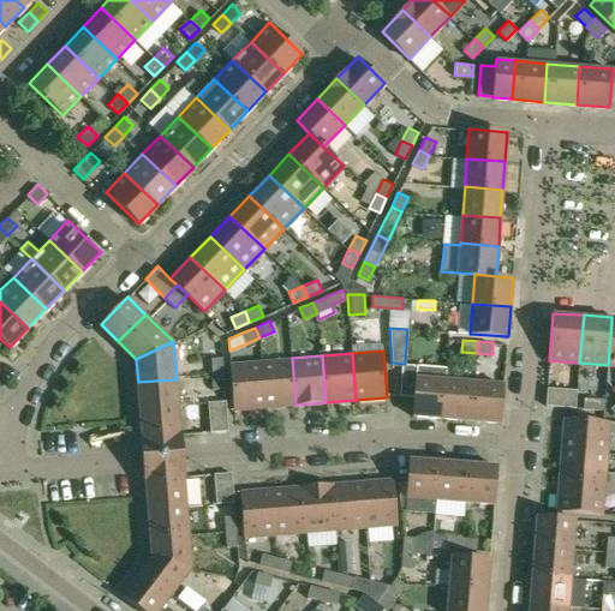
[(222,357),(212,357),(204,358),(206,372),(224,371),(222,357)]
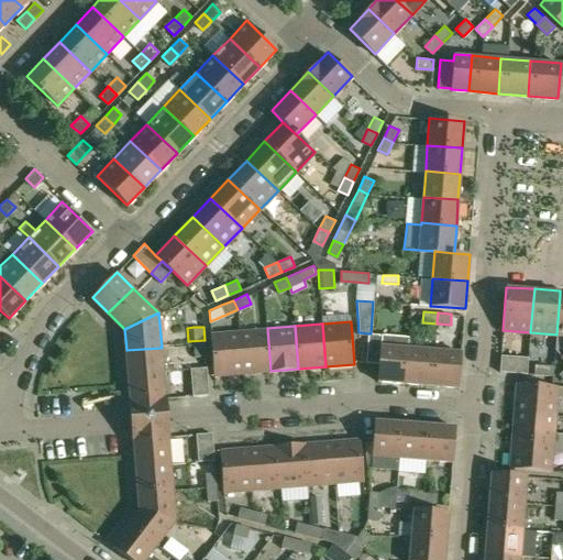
[(267,328),(240,330),(243,372),(271,371),(267,328)]
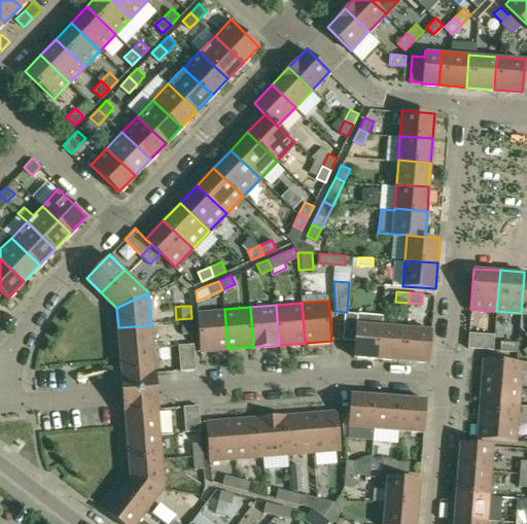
[(198,311),(201,351),(227,348),(224,309),(198,311)]
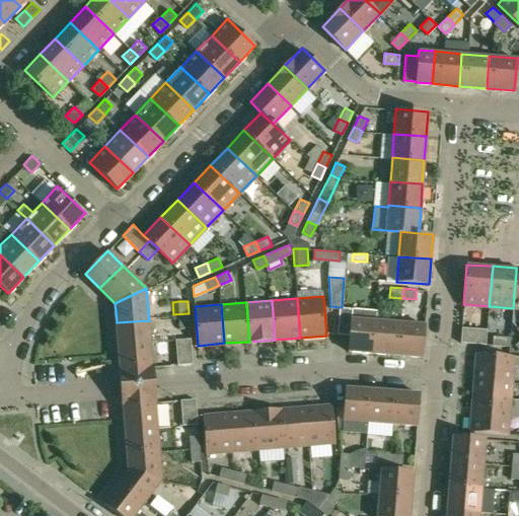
[(338,333),(350,334),(351,318),(352,307),(342,307),(340,307),(338,333)]
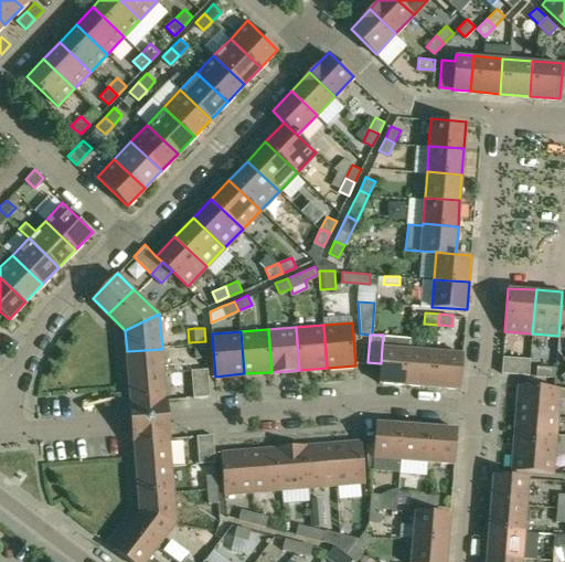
[(190,357),(206,356),(205,341),(189,342),(190,357)]
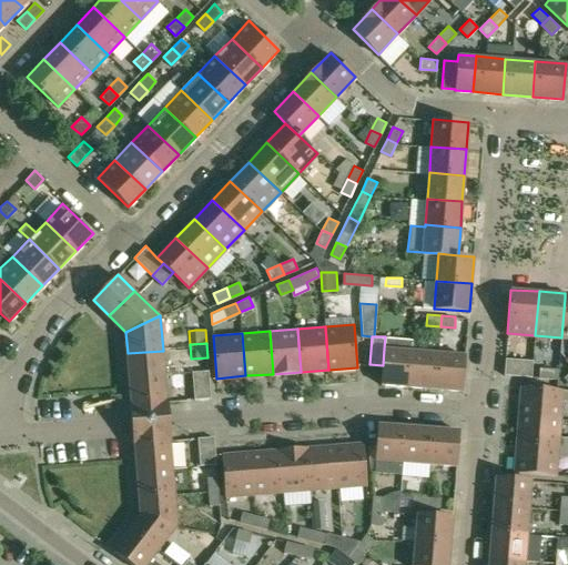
[(412,351),(384,349),(383,365),(382,383),(409,385),(412,351)]
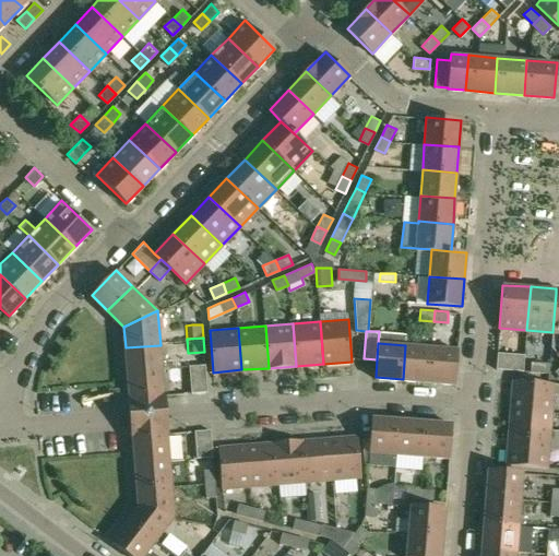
[(126,347),(126,353),(127,373),(162,370),(161,345),(126,347)]
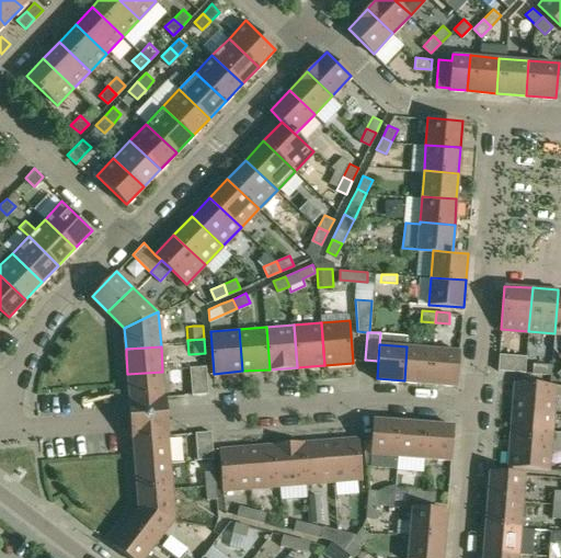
[(430,383),(433,349),(407,346),(404,380),(430,383)]
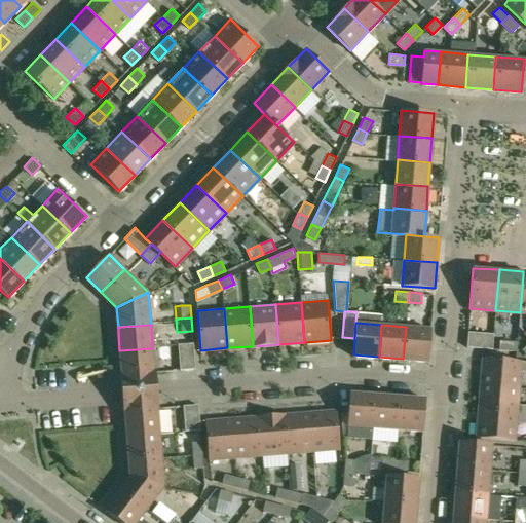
[(431,329),(406,327),(403,359),(428,361),(431,329)]
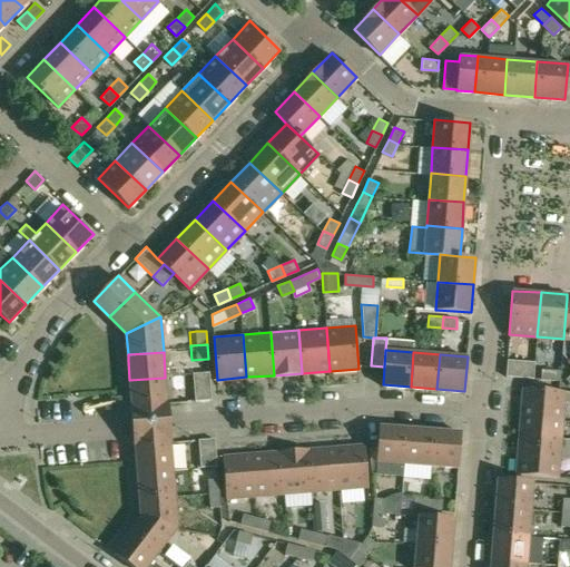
[(533,378),(534,361),(508,359),(507,375),(533,378)]
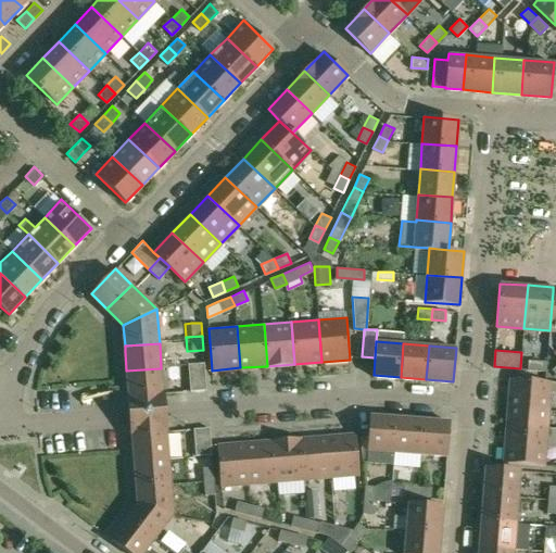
[(527,368),(546,369),(547,360),(528,359),(527,368)]
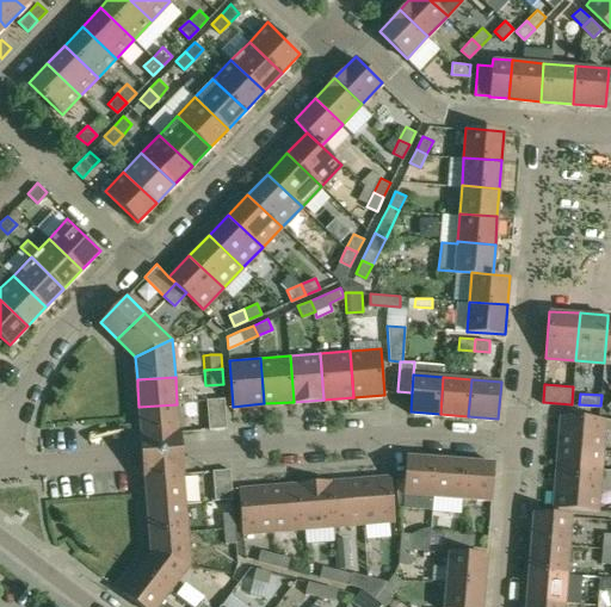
[(227,425),(226,410),(224,395),(207,396),(209,426),(227,425)]
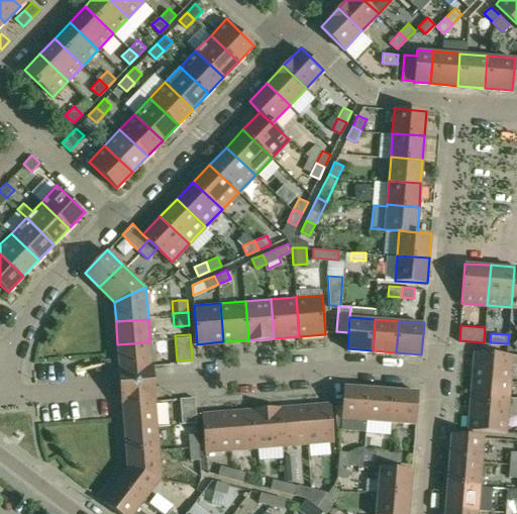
[(117,344),(118,349),(119,365),(151,363),(149,342),(117,344)]
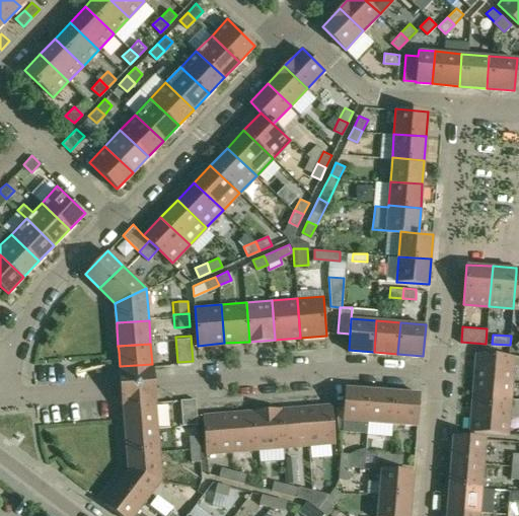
[(518,355),(475,353),(473,379),(513,382),(514,366),(518,365),(518,355)]
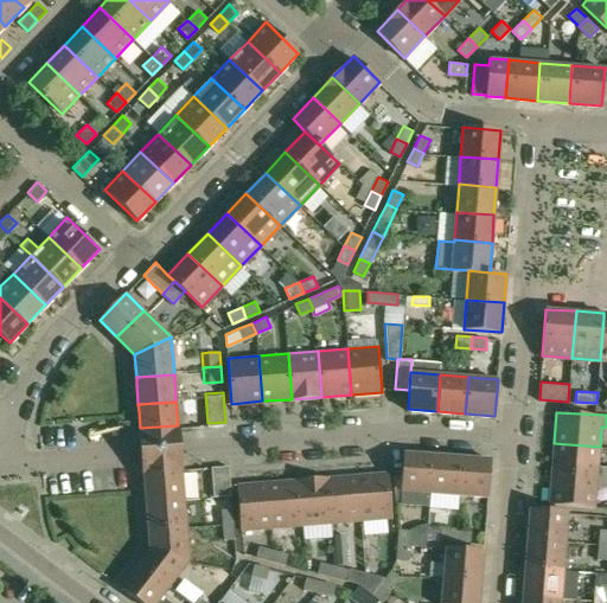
[(180,438),(179,425),(178,425),(140,428),(140,429),(139,429),(140,442),(180,438)]
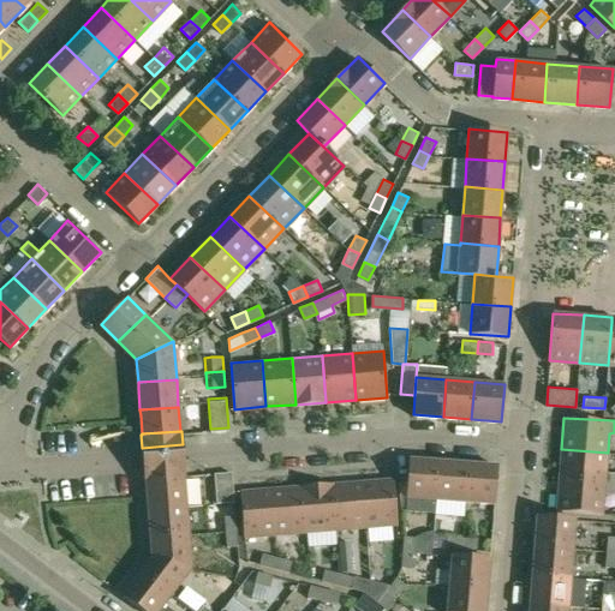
[(561,449),(560,479),(614,483),(614,472),(605,472),(608,453),(561,449)]
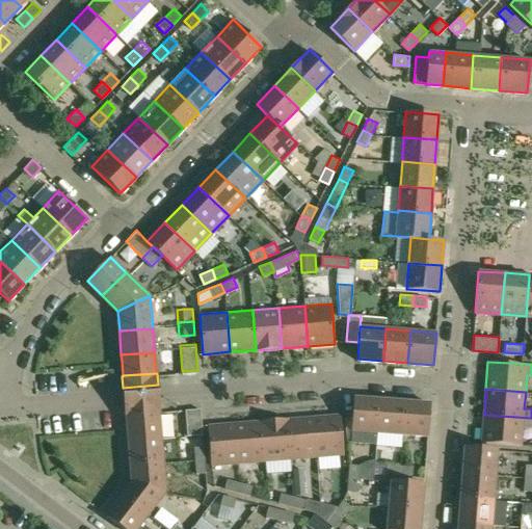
[(354,397),(353,413),(351,430),(377,431),(380,398),(354,397)]
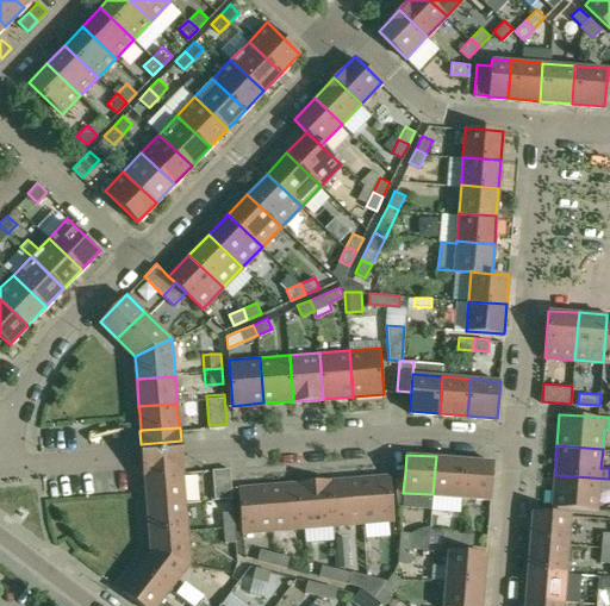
[(433,494),(461,497),(464,458),(436,456),(433,494)]
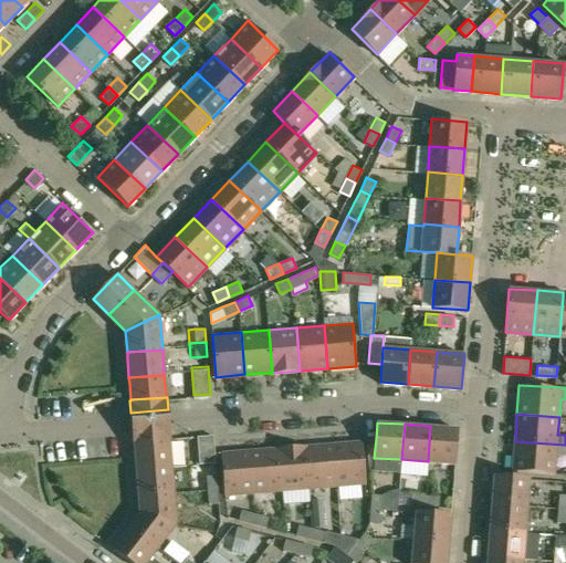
[(428,461),(456,464),(458,428),(430,426),(428,461)]
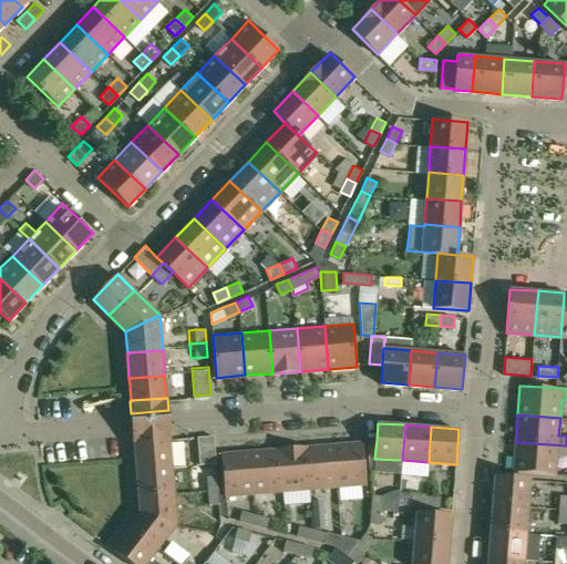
[(171,440),(169,429),(169,428),(132,431),(133,443),(134,443),(134,445),(169,442),(169,440),(171,440)]
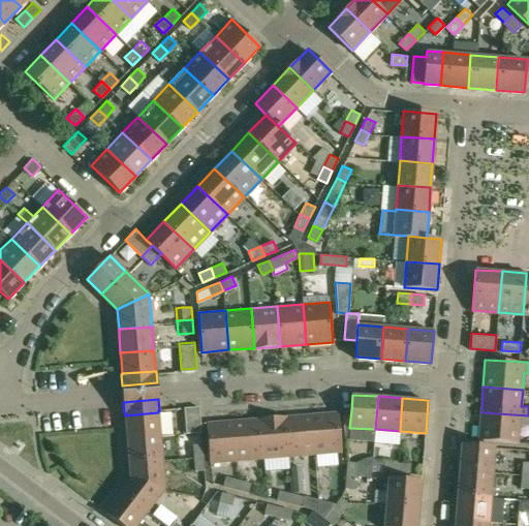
[(186,432),(201,431),(199,405),(184,407),(186,432)]
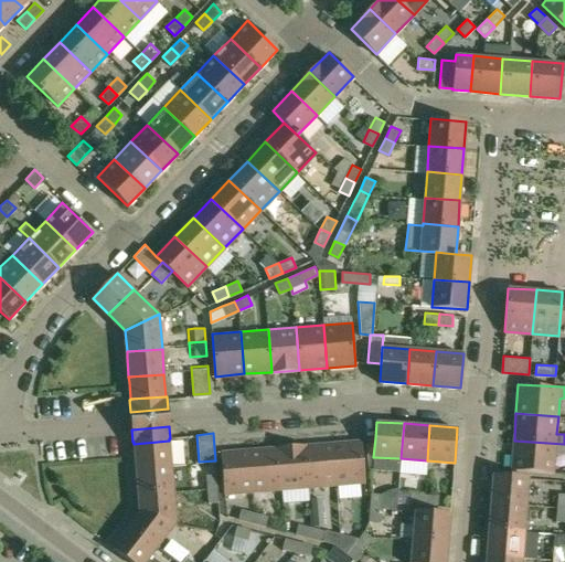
[(364,481),(361,439),(332,442),(336,484),(364,481)]
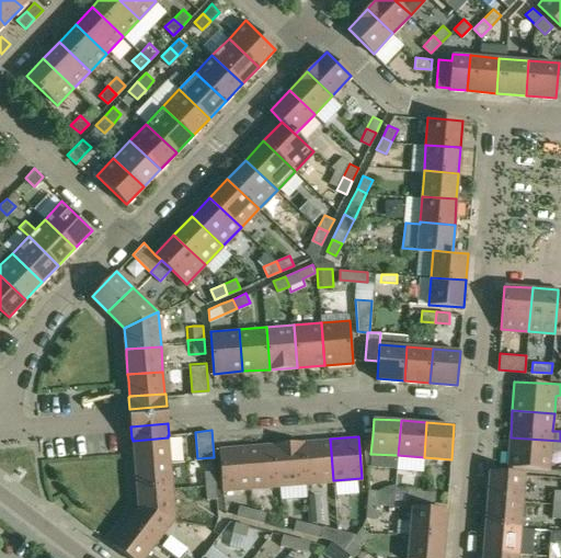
[(170,460),(169,444),(168,437),(133,441),(135,464),(170,460)]
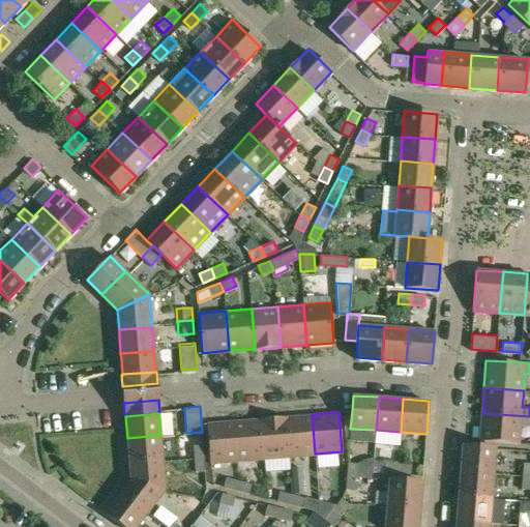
[(529,416),(482,413),(480,440),(520,442),(521,426),(529,426),(529,416)]
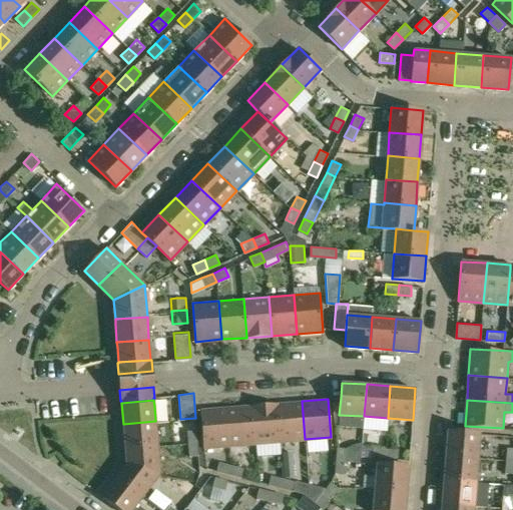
[(302,401),(277,403),(280,441),(305,439),(302,401)]
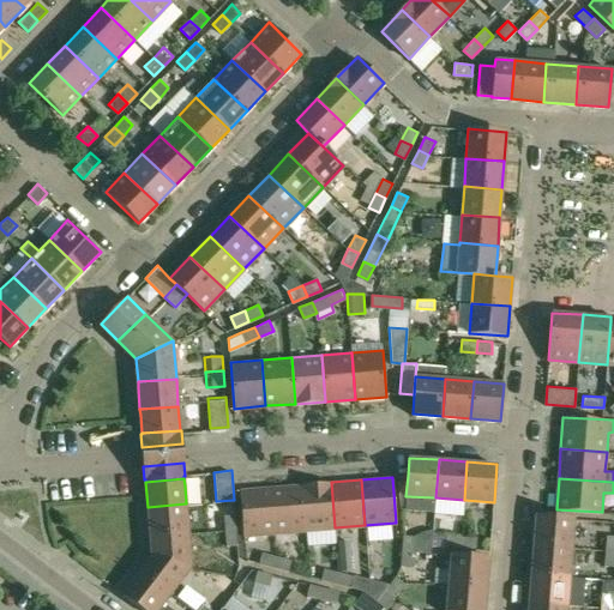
[(331,482),(301,484),(305,530),(335,527),(331,482)]
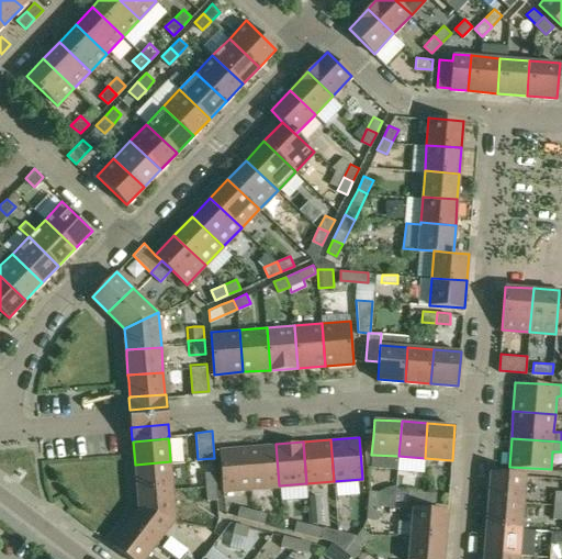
[(276,444),(248,446),(251,488),(279,485),(276,444)]
